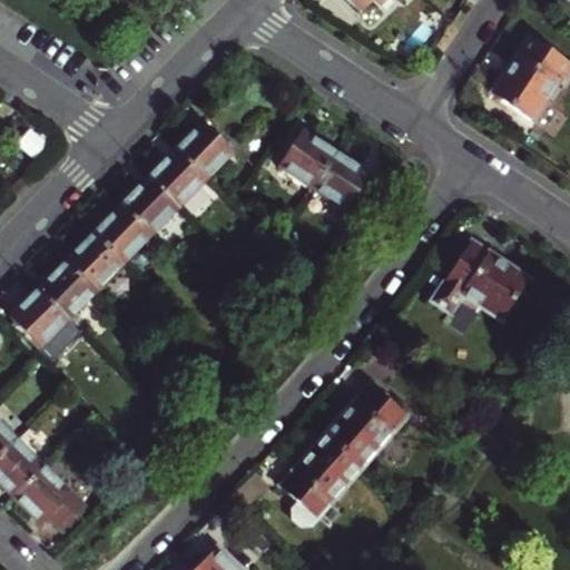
[(384,0),(347,0),(361,11),(371,0),(375,0),(381,5),(384,0)]
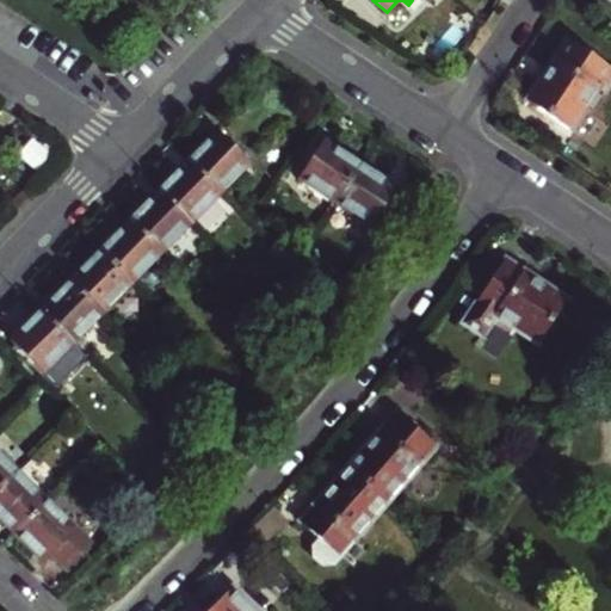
[(605,90),(610,80),(610,65),(568,35),(525,96),(568,125),(597,84),(605,90)]
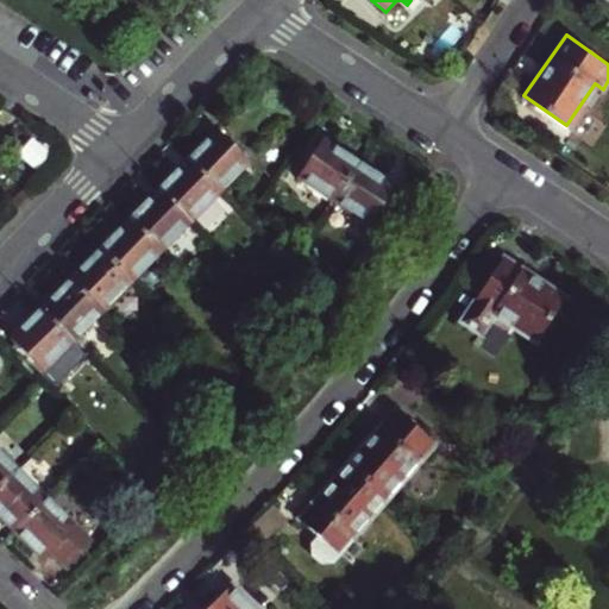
[(218,132),(187,163),(221,195),(250,165),(218,132)]
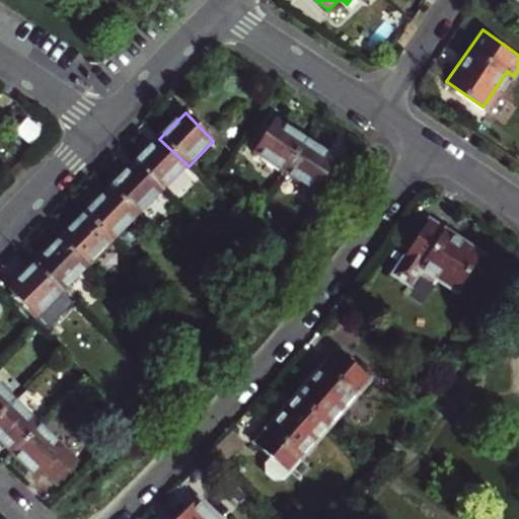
[(257,153),(286,171),(309,138),(281,120),(257,153)]
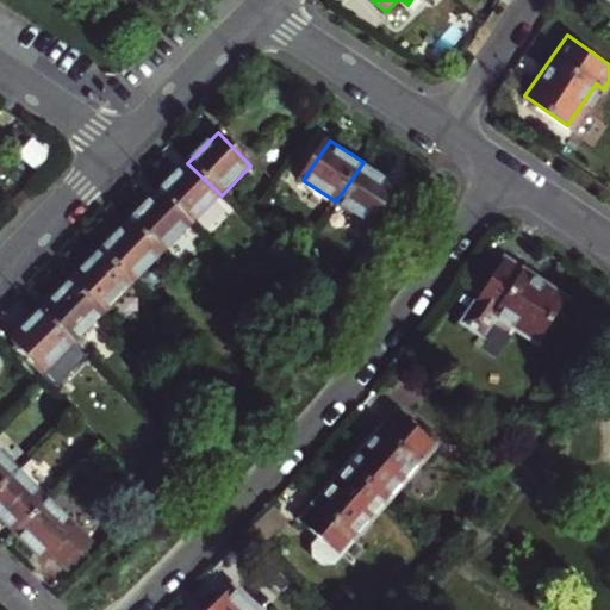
[(363,162),(336,201),(372,225),(399,185),(363,162)]
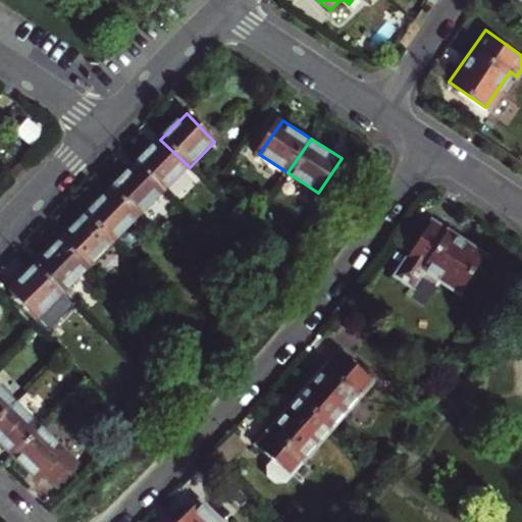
[(135,165),(164,193),(190,167),(160,140),(135,165)]
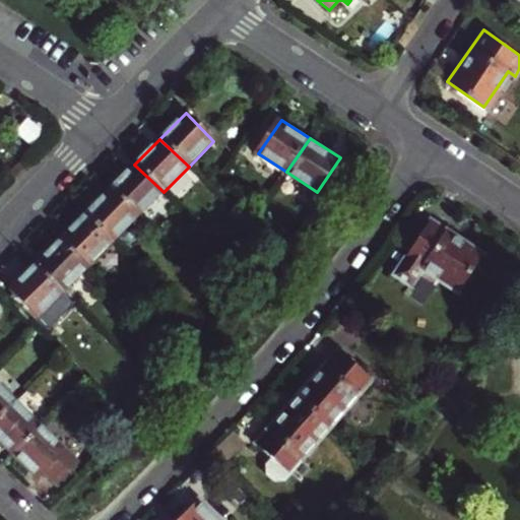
[(110,189),(138,217),(164,192),(134,165),(110,189)]
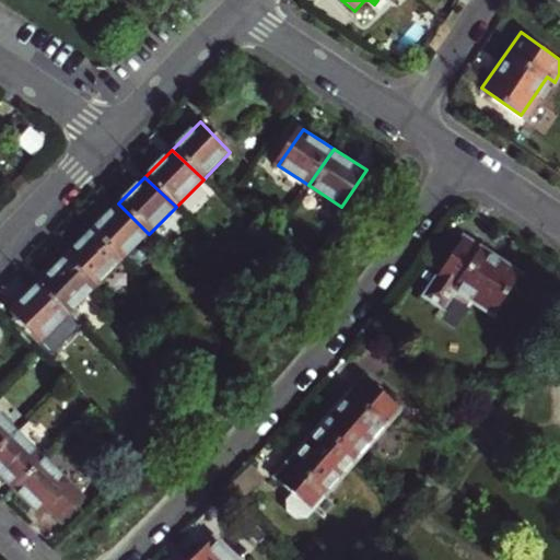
[(90,231),(121,261),(149,234),(118,203),(90,231)]
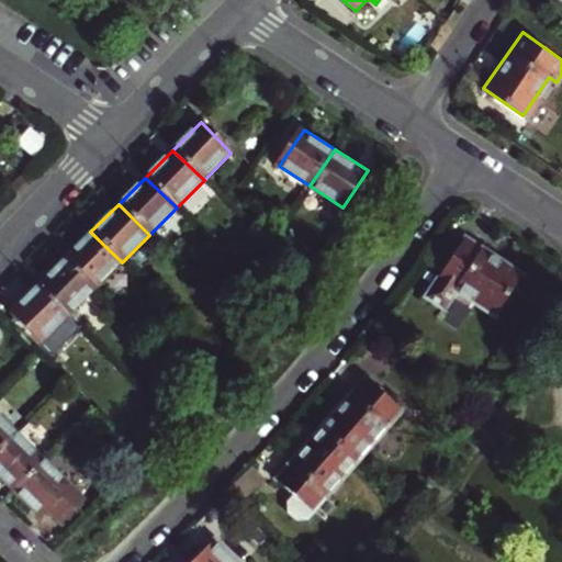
[(90,232),(63,260),(94,291),(122,262),(90,232)]
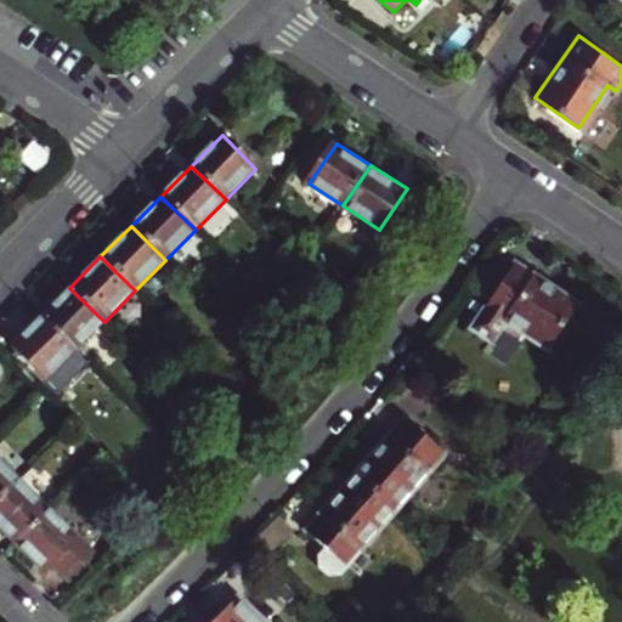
[(580,303),(515,260),(471,327),(492,341),(505,321),(548,349),(580,303)]
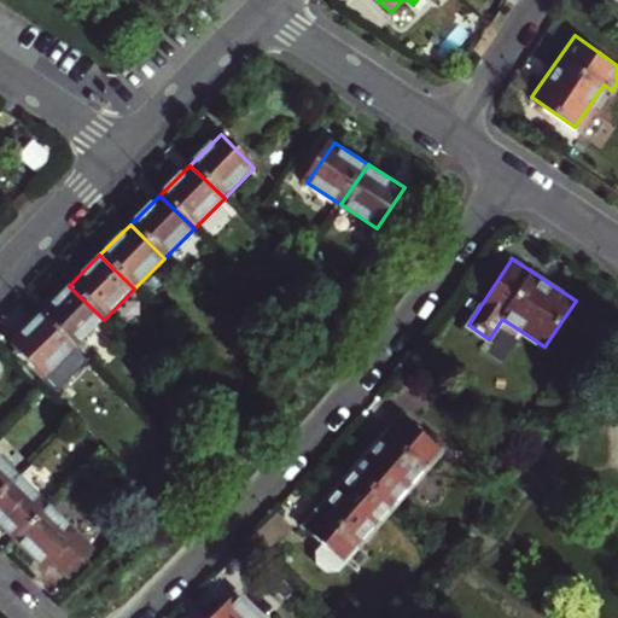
[(40,315),(74,349),(104,320),(69,286),(40,315)]
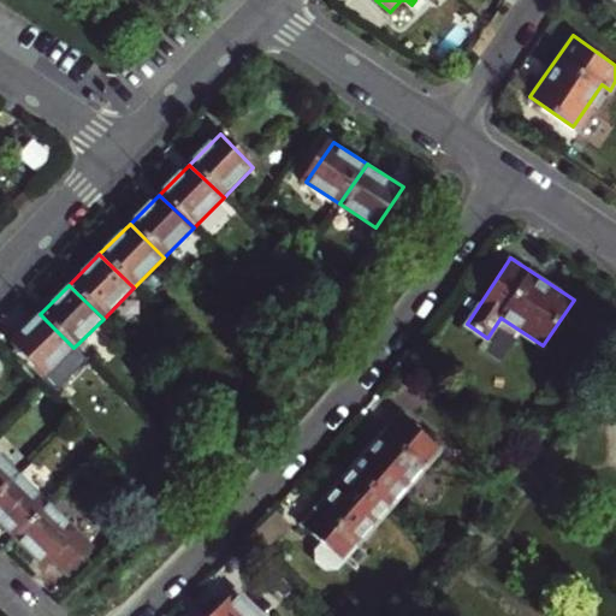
[(73,348),(40,314),(10,344),(45,378),(73,348)]
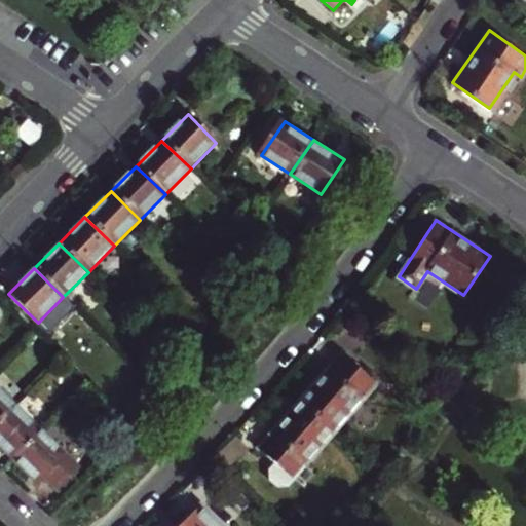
[(301,403),(336,433),(378,385),(343,354),(301,403)]
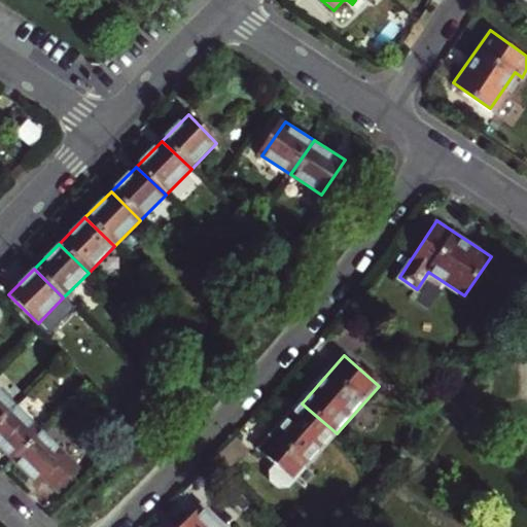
[(0,420),(15,406),(0,390),(0,420)]
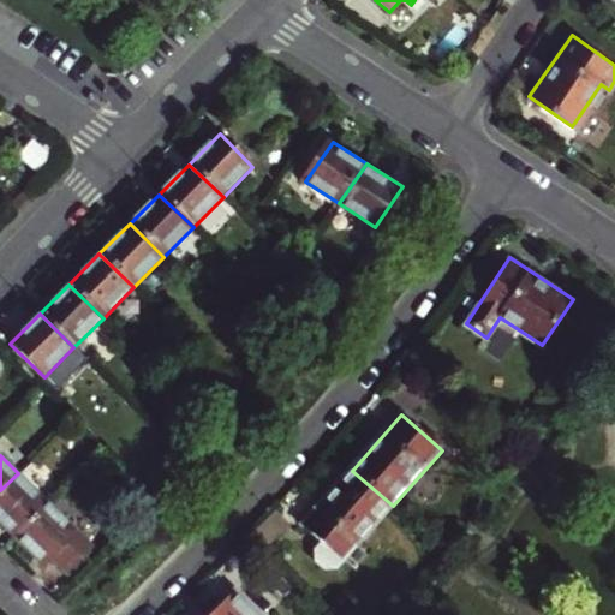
[(393,506),(352,471),(304,525),(345,561),(393,506)]
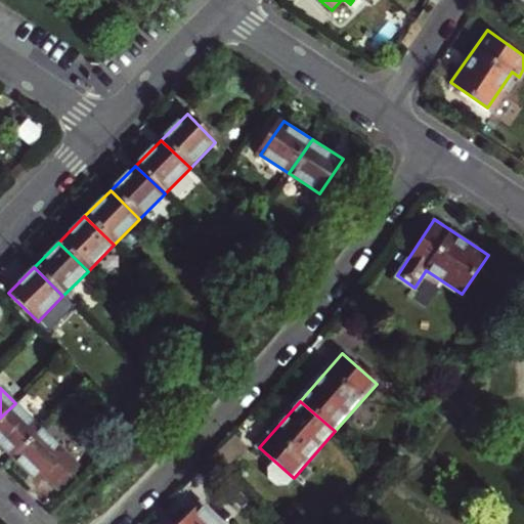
[(0,418),(0,444),(15,460),(43,430),(15,403),(0,418)]
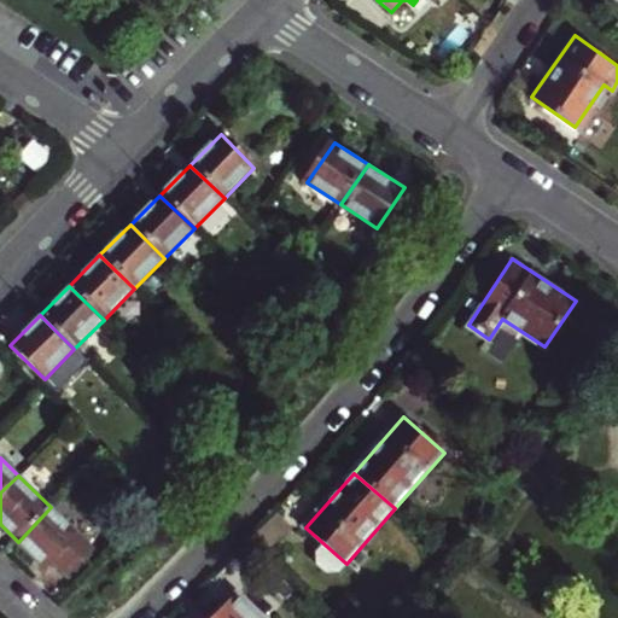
[(94,549),(51,507),(18,542),(47,570),(53,563),(68,577),(94,549)]
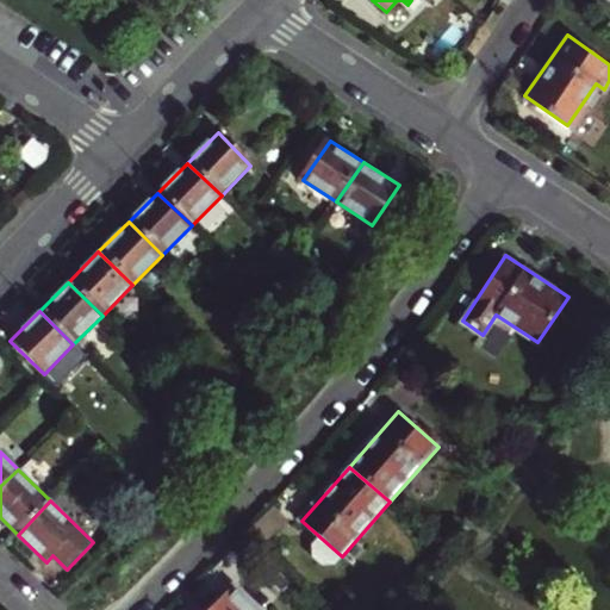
[(262,609),(237,586),(213,609),(262,609)]
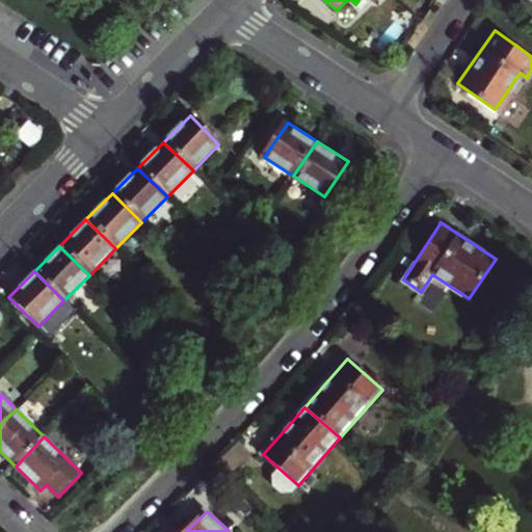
All buildings are outlined.
